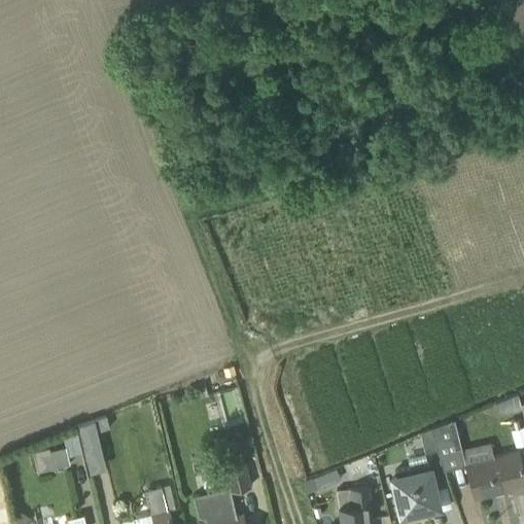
[(498,415),(522,410),(518,394),(497,404),(498,415)]
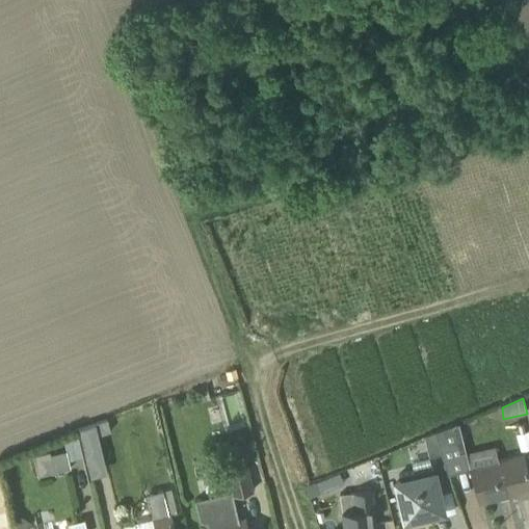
[(519,499),(528,496),(528,454),(500,460),(496,447),(468,455),(459,425),(435,434),(442,454),(450,475),(471,470),(479,504),(519,495),(519,499)]
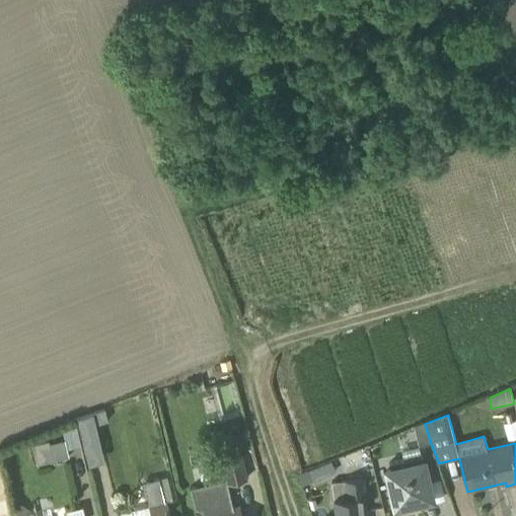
[(107,470),(92,416),(81,420),(95,473),(107,470)]
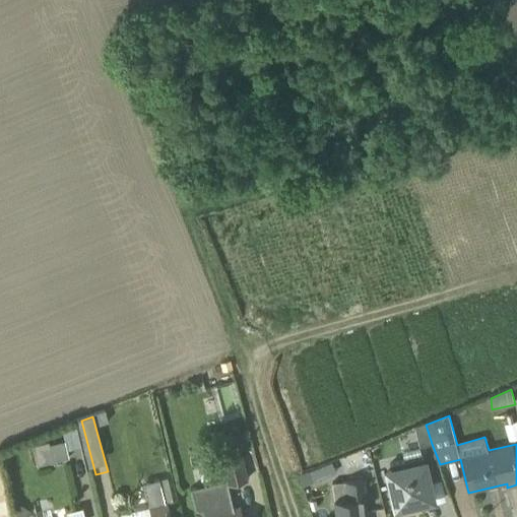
[(432,444),(426,425),(417,428),(422,447),(432,444)]
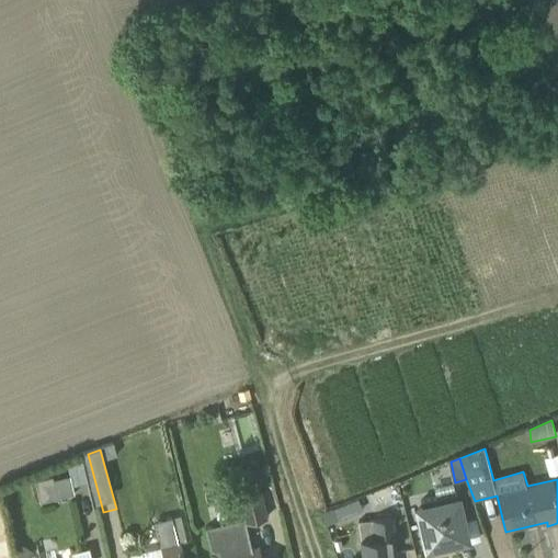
[(36,484),(42,504),(76,497),(73,488),(89,485),(83,460),(77,463),(78,471),(70,474),(71,478),(55,482),(54,479),(36,484)]
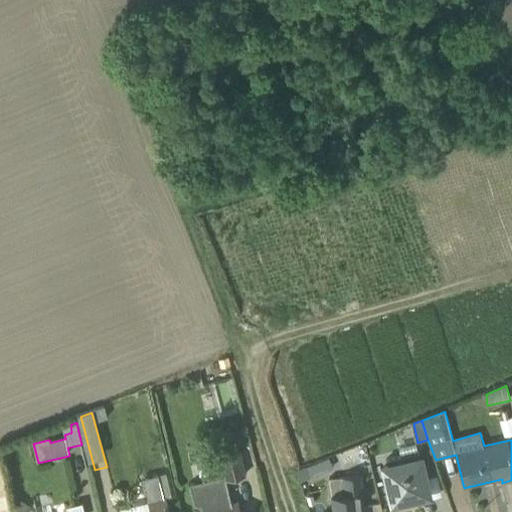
[(402,461),(384,465),(394,508),(409,505),(407,497),(419,494),(420,499),(431,496),(421,456),(419,457),(416,446),(400,449),(402,461)]
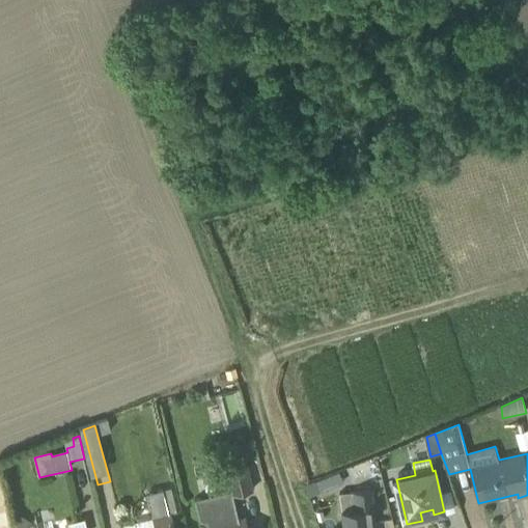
[(233,492),(196,501),(202,527),(249,527),(247,519),(242,521),(235,497),(255,492),(248,464),(227,468),(233,492)]
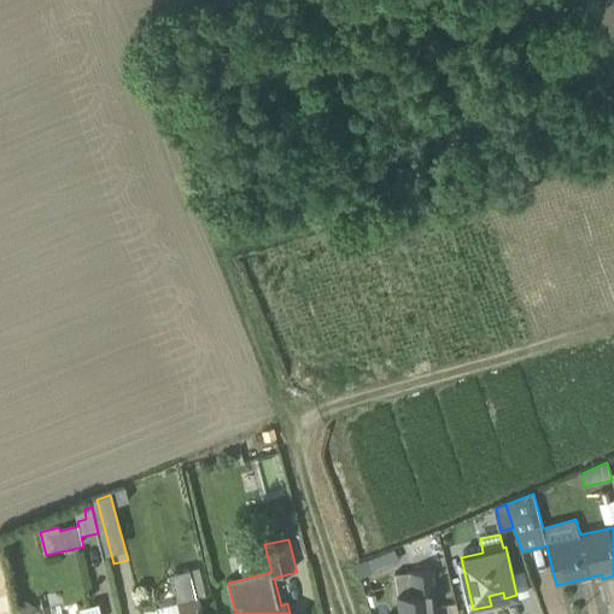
[(16,613),(1,551),(0,551),(0,613),(16,613)]
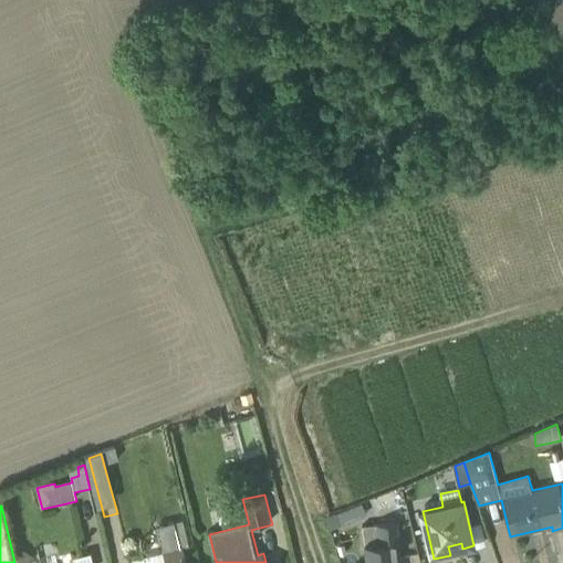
[(363,525),(356,507),(343,512),(350,530),(363,525)]
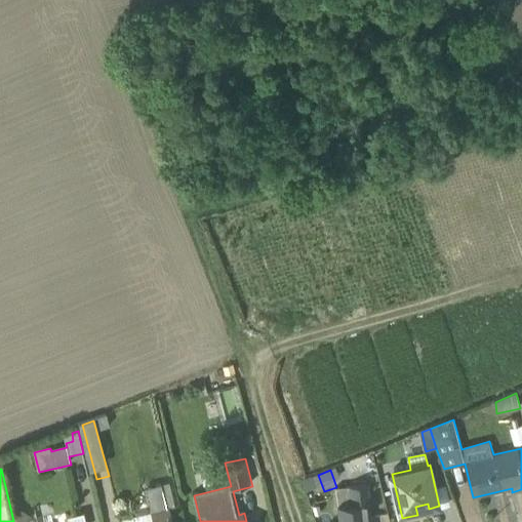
[(369,487),(338,490),(342,521),(368,521),(372,520),(369,487)]
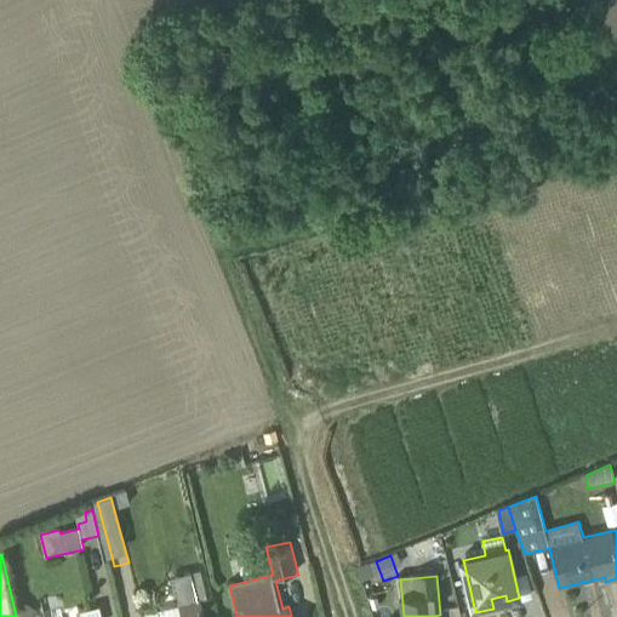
[(205,616),(201,601),(144,616),(205,616)]
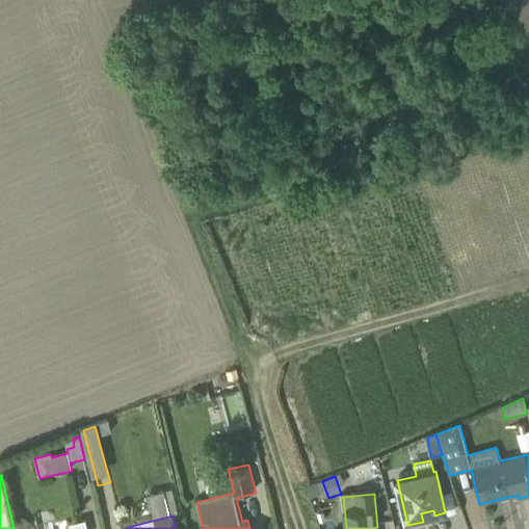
[(31,528),(34,524),(24,518),(18,528),(31,528)]
